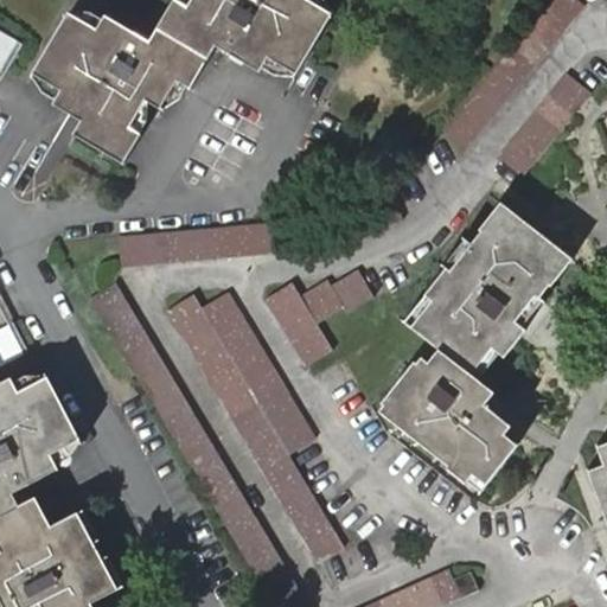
[(91,109),(85,119),(78,132),(125,159),(142,129),(131,121),(146,96),(160,106),(179,74),(193,82),(218,40),(261,68),(272,52),(298,66),(332,7),(320,0),(183,0),(183,1),(180,0),(173,0),(149,40),(106,13),(102,14),(96,24),(72,10),(37,71),(64,89),(57,101),(72,110),(78,102),(80,101),(91,109)]
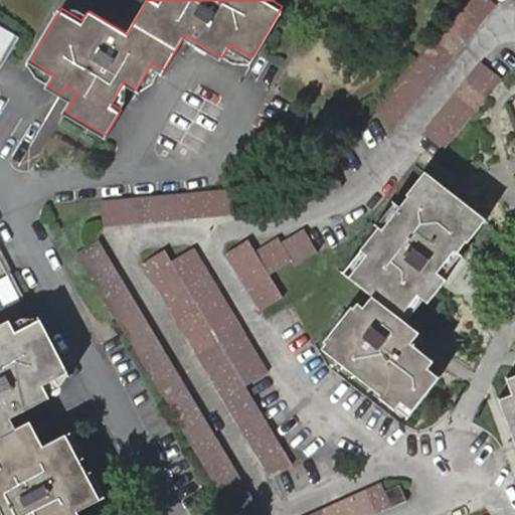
[(498,6),(490,0),(467,0),(376,112),(397,128),(498,6)]
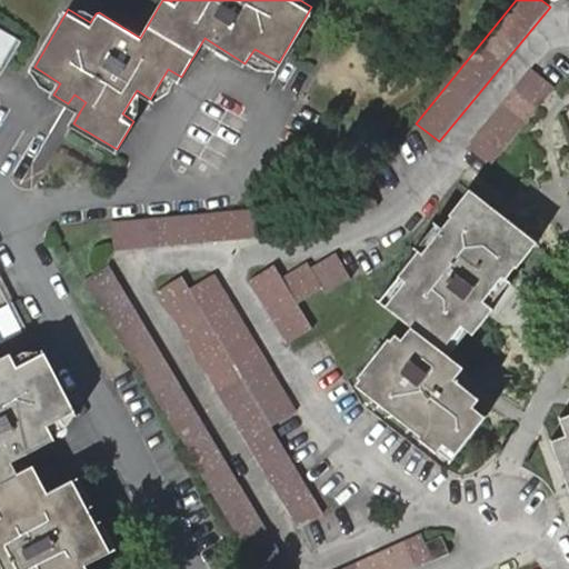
[(0,26),(0,61),(3,63),(5,62),(18,37),(0,26)]
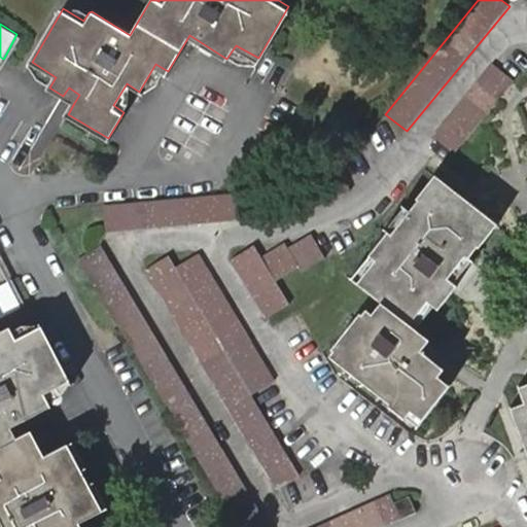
[(494,65),(430,141),(451,157),(513,80),(494,65)]
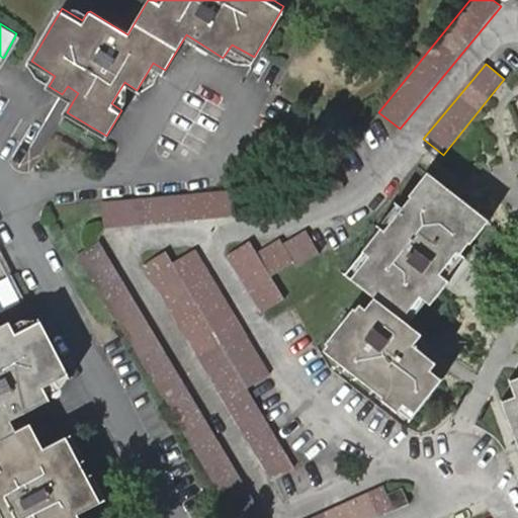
[(62,94),(73,101),(78,93),(68,86),(67,87),(62,94)]
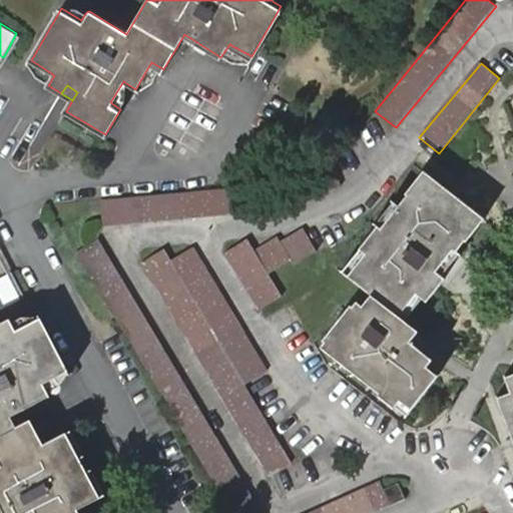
[(343,186),(336,166),(329,166),(270,185),(100,202),(102,224),(274,208),(343,186)]
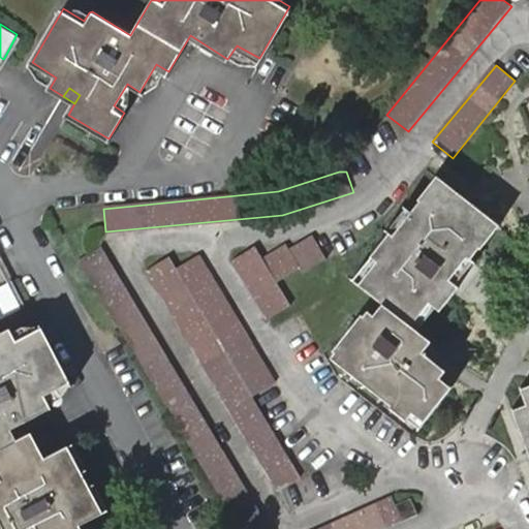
[(452,282),(470,259),(497,223),(473,207),(435,178),(419,196),(424,199),(411,216),(408,214),(391,236),(385,242),(382,240),(367,258),(373,263),(355,286),(380,305),(411,327),(429,304),(436,310),(439,312),(459,287),(452,282)]
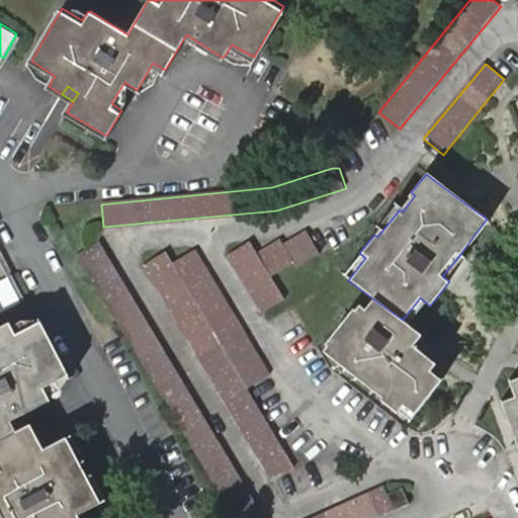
[(382,231),(400,209),(395,205),(378,227),(382,231)]
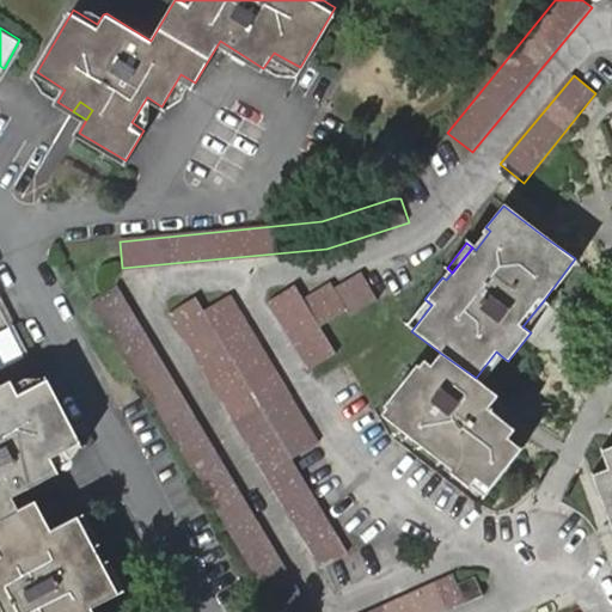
[(268,304),(307,371),(335,354),(320,331),(348,314),(349,319),(378,301),(361,275),(334,291),(331,286),(304,301),(294,288),(268,304)]
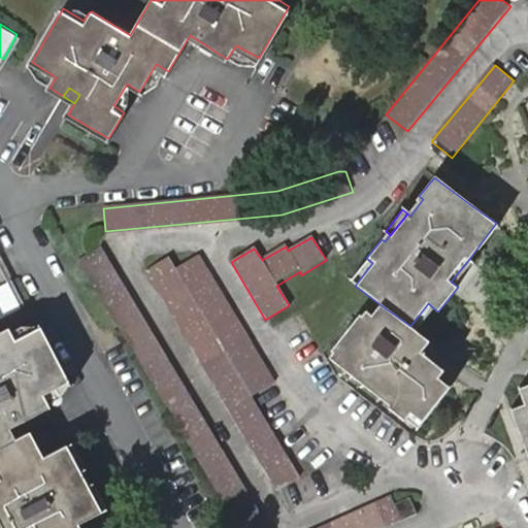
[(79,259),(240,527),(270,527),(102,246),(79,259)]
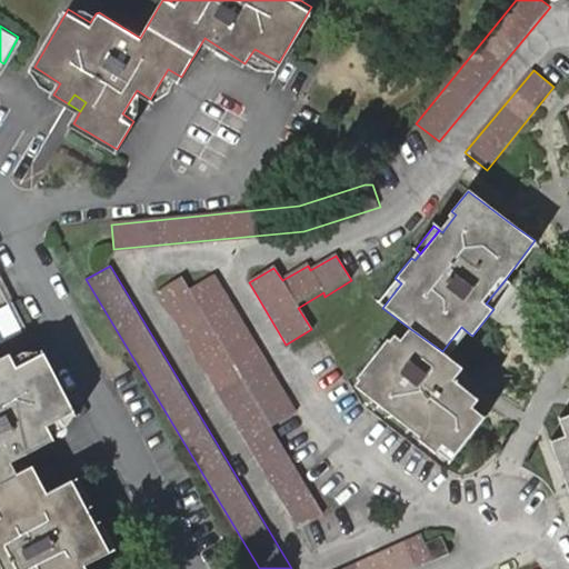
[(166,305),(298,525),(320,512),(270,428),(296,413),(213,277),(166,305)]
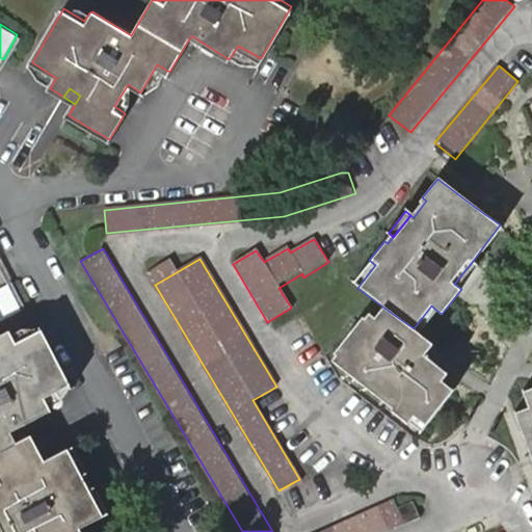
[(352,284),(357,288),(375,265),(369,260),(352,284)]
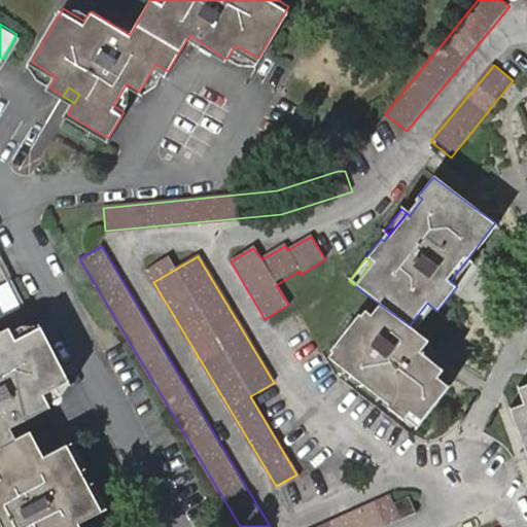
[(473,264),(468,258),(450,281),(457,286),(473,264)]
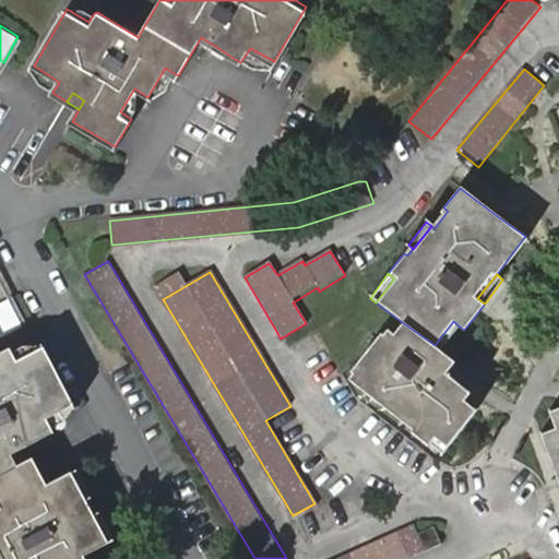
[(40,428),(46,437),(60,430),(52,416),(79,402),(48,345),(22,358),(15,346),(0,353),(0,335),(31,320),(31,319),(18,295),(0,304),(0,500),(6,511),(0,512),(0,531),(1,531),(8,545),(3,548),(9,558),(90,558),(85,548),(110,535),(91,498),(80,502),(73,489),(84,484),(78,472),(51,485),(36,456),(21,464),(15,453),(30,445),(25,437),(40,428)]
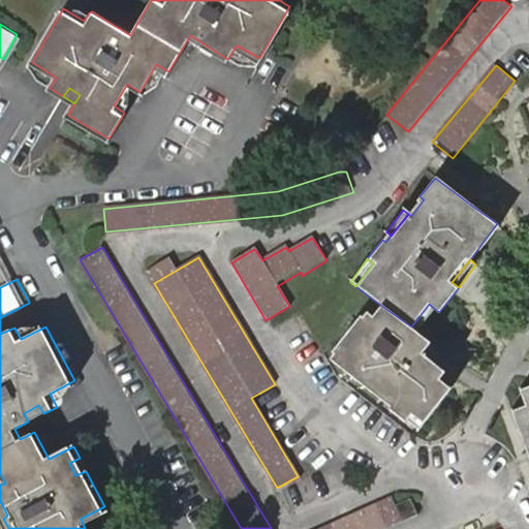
[(418,332),(436,310),(429,304),(411,327),(418,332)]
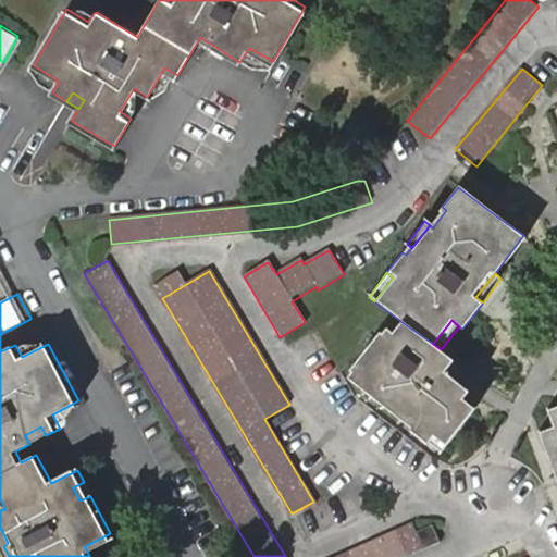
[(456,361),(441,349),(433,344),(400,321),(390,335),(444,378),(456,361)]
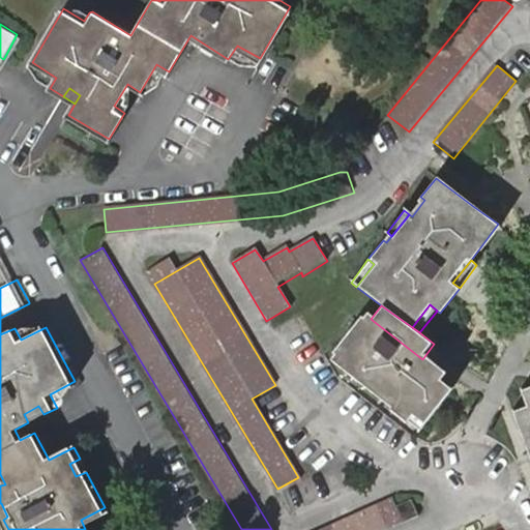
[(422,359),(371,319),(364,314),(360,321),(358,319),(329,354),(333,357),(329,363),(389,407),(386,411),(403,423),(405,420),(410,414),(424,424),(452,390),(441,381),(444,376),(422,359)]
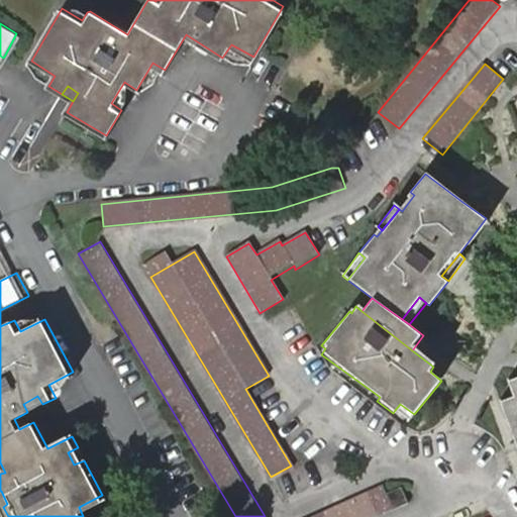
[(516,381),(505,385),(509,397),(496,402),(514,445),(516,444),(516,381)]
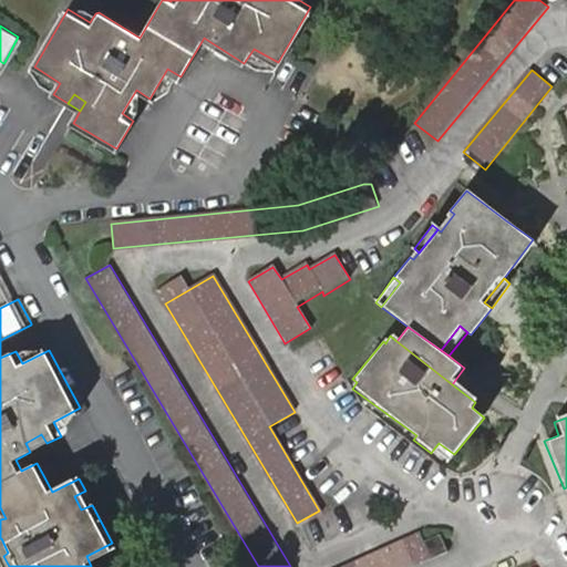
[(30,452),(47,443),(41,434),(26,443),(30,452)]
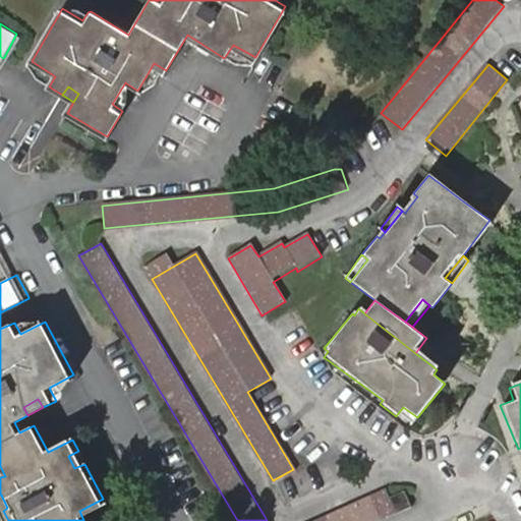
[(412,423),(417,417),(403,407),(398,413),(412,423)]
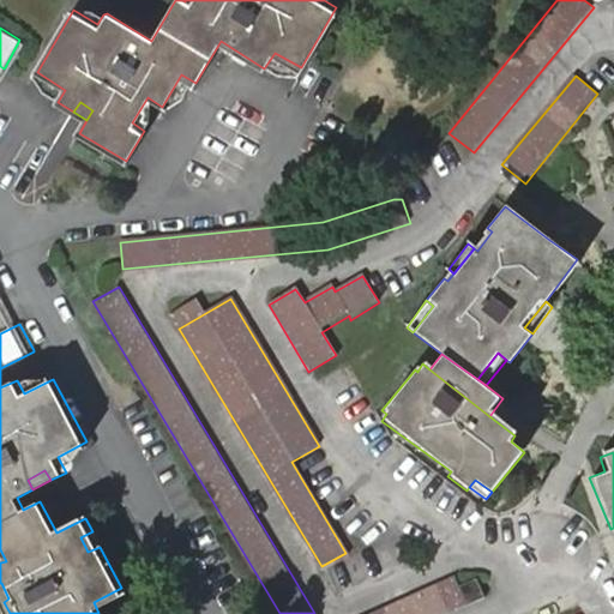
[(100,547),(92,531),(80,537),(88,552),(100,547)]
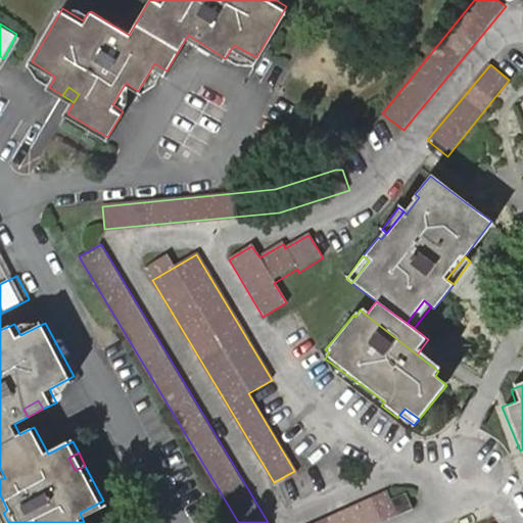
[(384,491),(317,522),(381,522),(412,509),(403,489),(387,496),(384,491)]
